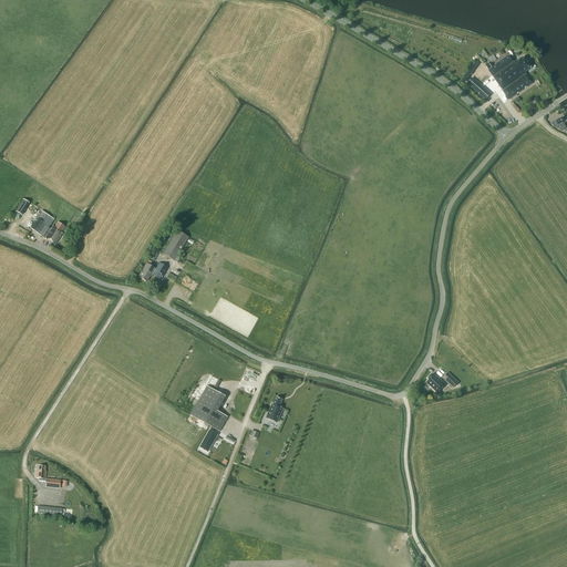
[(485,65),(488,70),(490,71),(488,71),(509,100),(533,83),(526,73),(532,68),(524,57),(517,61),(516,61),(515,62),(509,55),(492,68),(488,63),(485,65)]
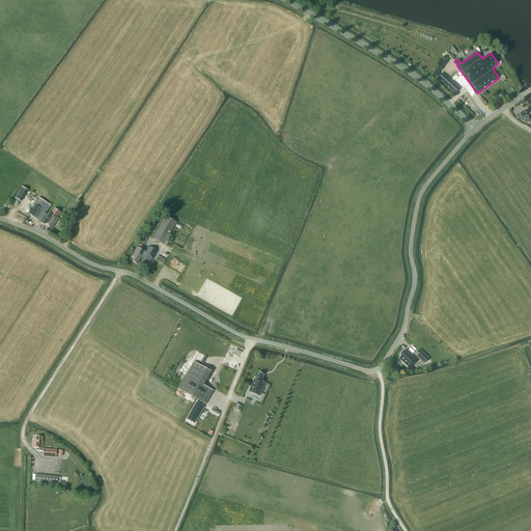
[(449,67),(456,77),(460,73),(453,63),(449,67)]
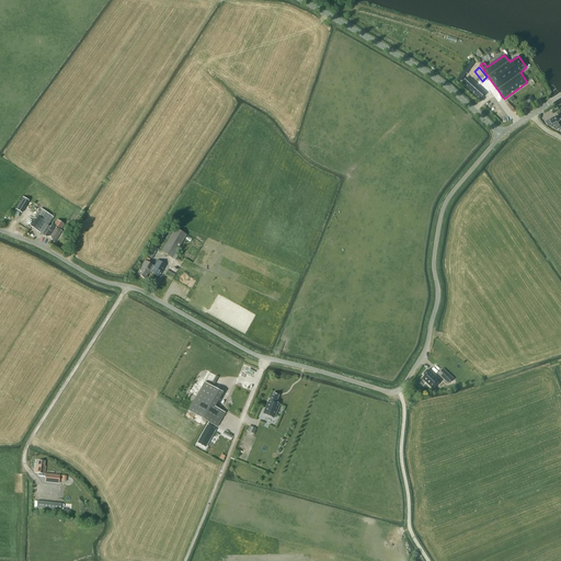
[(467,78),(462,83),(480,99),(485,93),(467,78)]
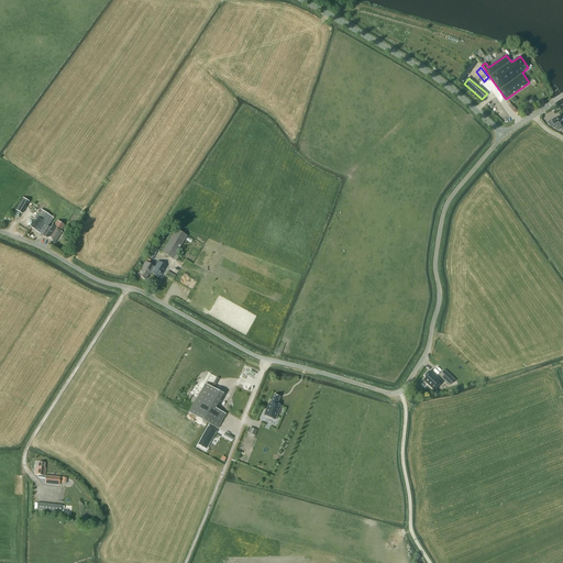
[(534,96),(529,99),(533,105),(539,101),(534,96)]
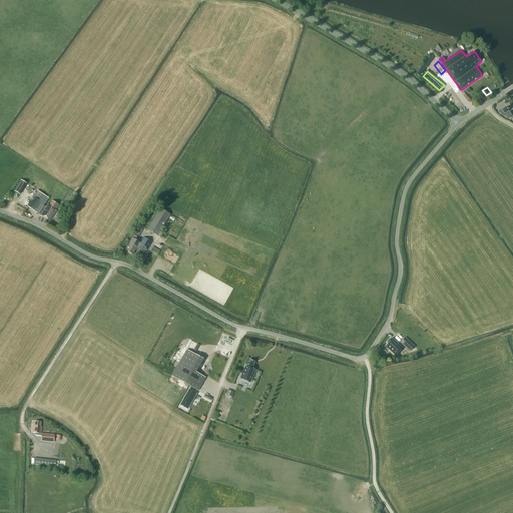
[(512,116),(510,111),(512,110),(510,105),(502,109),(503,110),(500,111),(502,115),(503,114),(504,117),(506,116),(508,118),(512,116)]
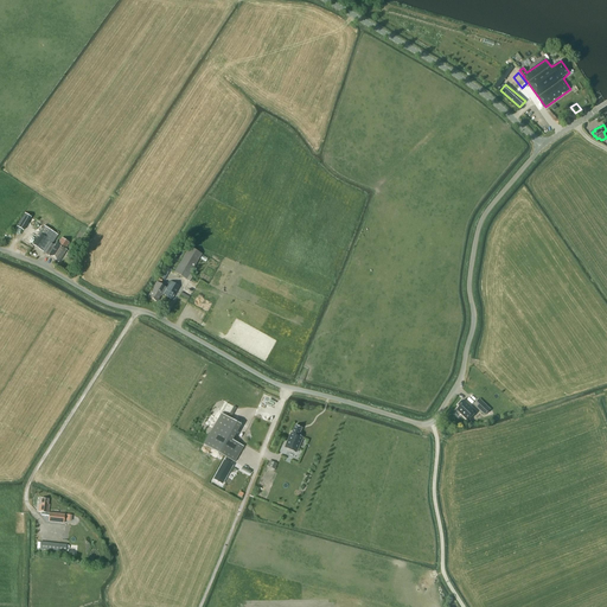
[(18,225),(25,230),(33,216),(25,212),(18,225)]
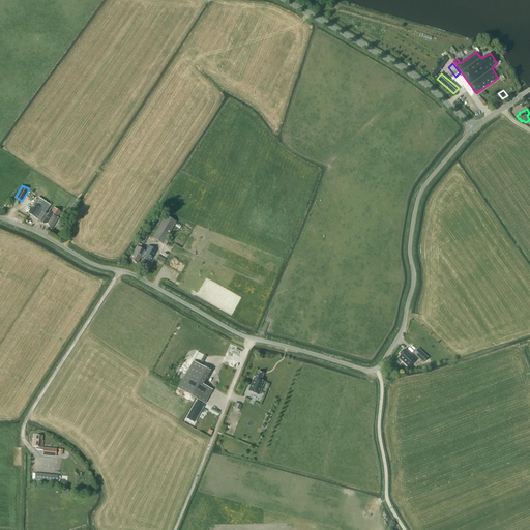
[(38,197),(28,213),(36,218),(41,210),(46,213),(51,205),(38,197)]
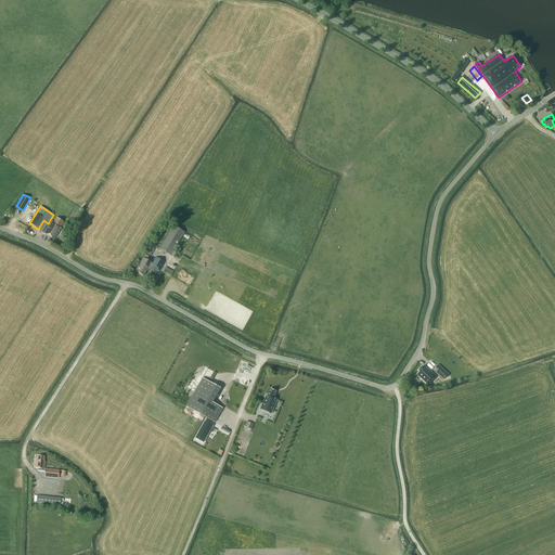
[(60,228),(63,222),(56,218),(54,222),(52,221),(52,220),(50,224),(46,221),(39,231),(53,240),(53,239),(54,240),(61,229),(60,228)]
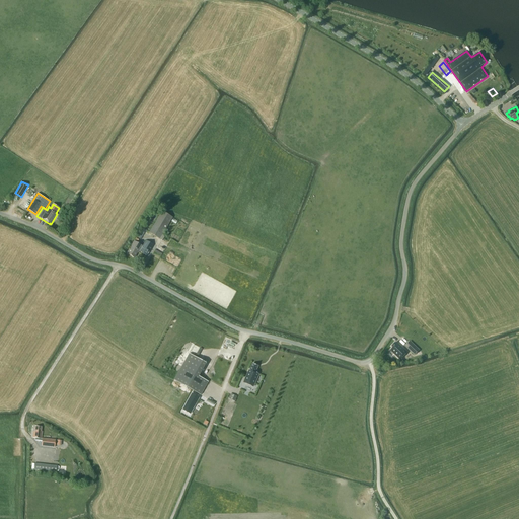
[(162,234),(172,217),(161,211),(149,232),(162,240),(165,235),(162,234)]
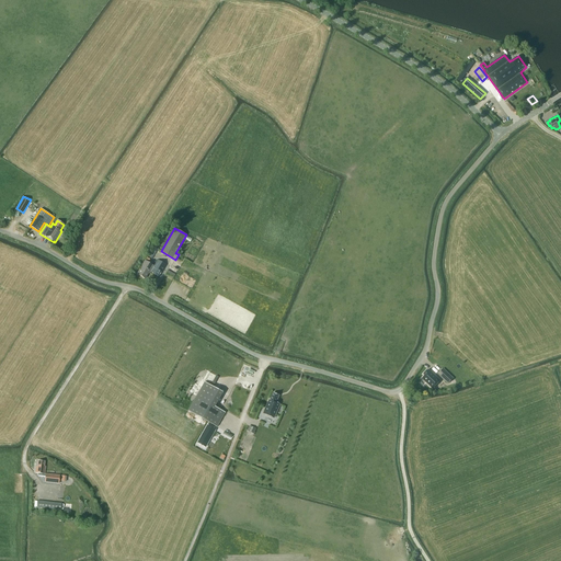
[(152,245),(147,255),(147,256),(146,259),(149,261),(150,259),(151,260),(158,249),(152,245)]
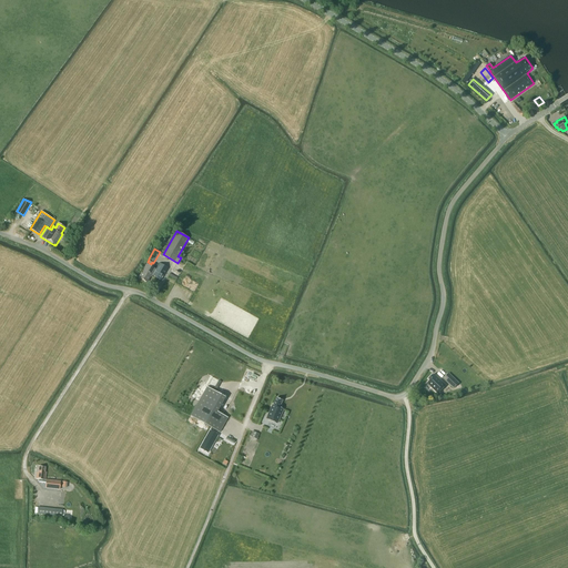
[(161,281),(168,269),(160,263),(156,270),(146,264),(139,277),(146,283),(150,276),(152,277),(153,275),(161,281)]
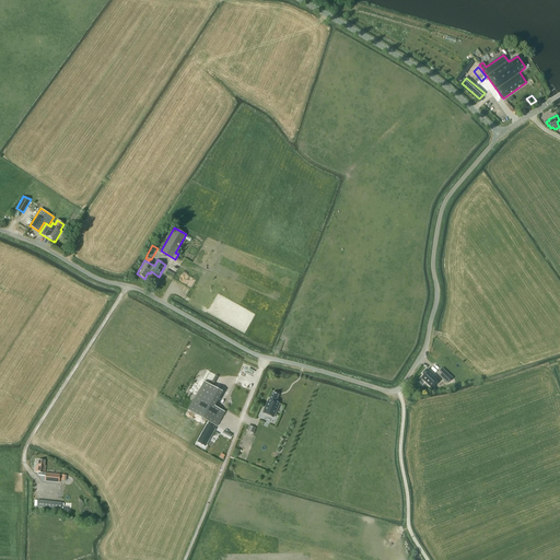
[(443,368),(438,373),(447,383),(453,377),(443,368)]
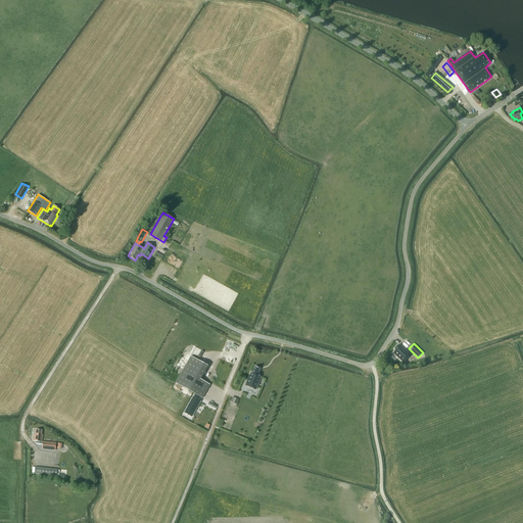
[(406,361),(411,354),(400,345),(399,346),(398,345),(394,348),(396,350),(395,351),(400,357),(401,357),(406,361)]
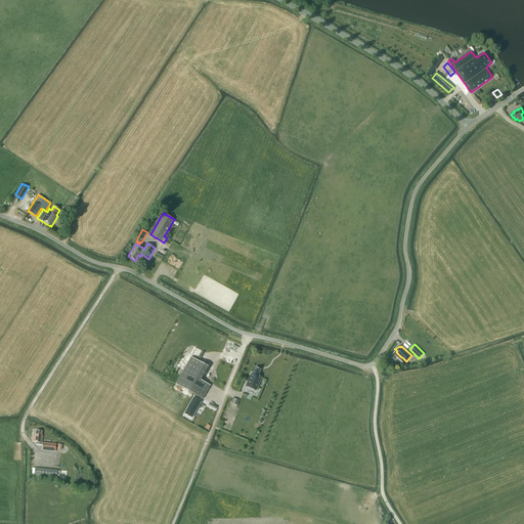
[(208,366),(190,357),(175,384),(203,399),(210,385),(201,380),(208,366)]
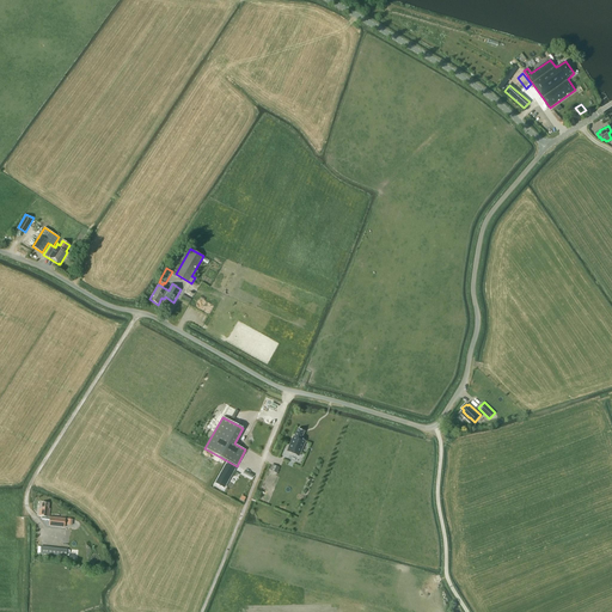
[(287,451),(299,457),(305,441),(300,439),(304,432),(298,429),(295,436),(294,436),(287,451)]
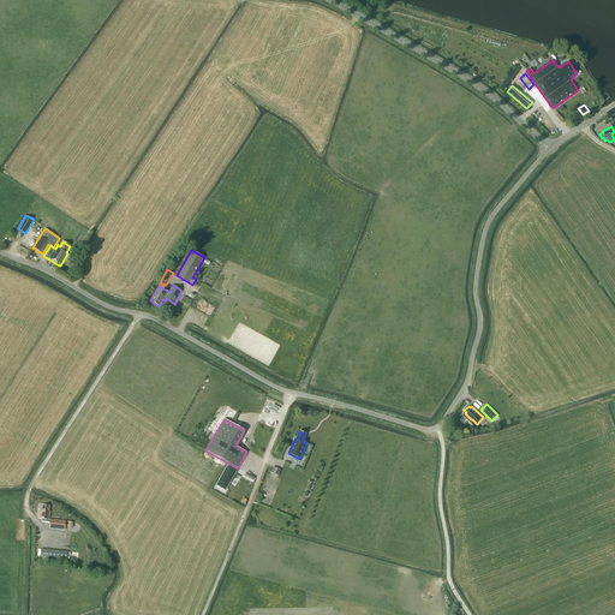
[(227,466),(219,482),(227,487),(234,475),(233,473),(234,470),(227,466)]
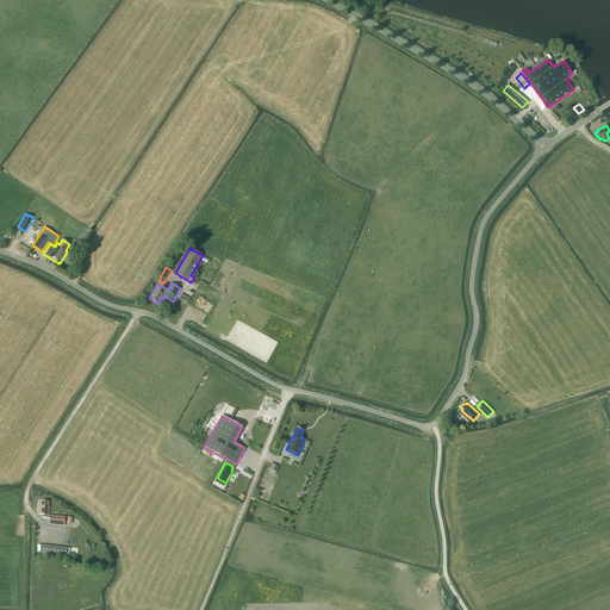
[(49,524),(64,526),(64,517),(49,515),(49,508),(48,508),(48,502),(42,502),(42,508),(39,508),(39,514),(41,514),(39,515),(42,515),(42,518),(49,518),(49,524)]
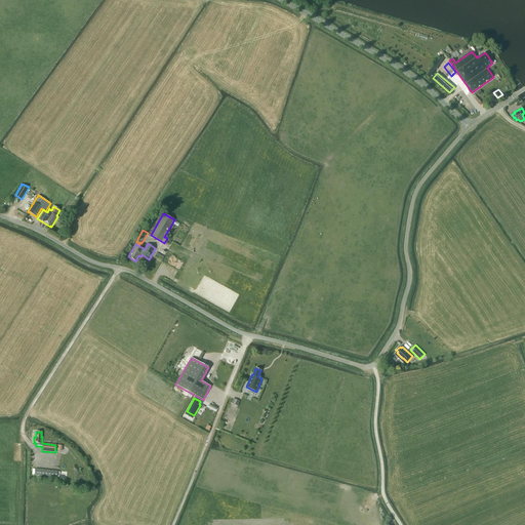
[(36,474),(58,477),(59,471),(36,468),(36,474)]
